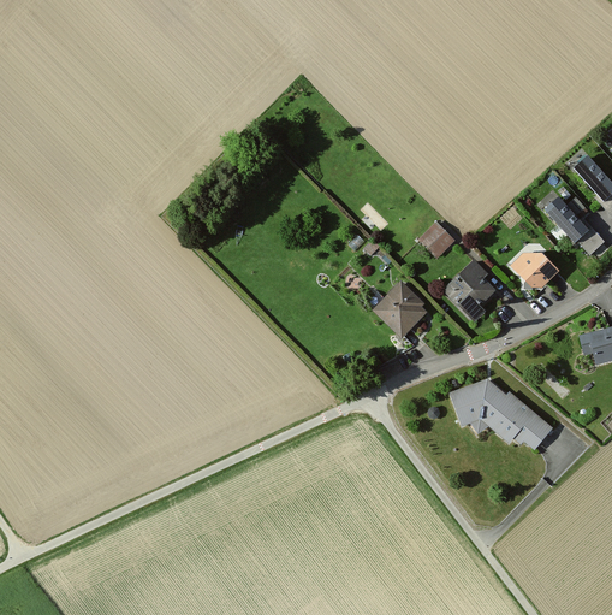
[(611,179),(587,153),(574,166),(606,202),(611,196),(611,179)]
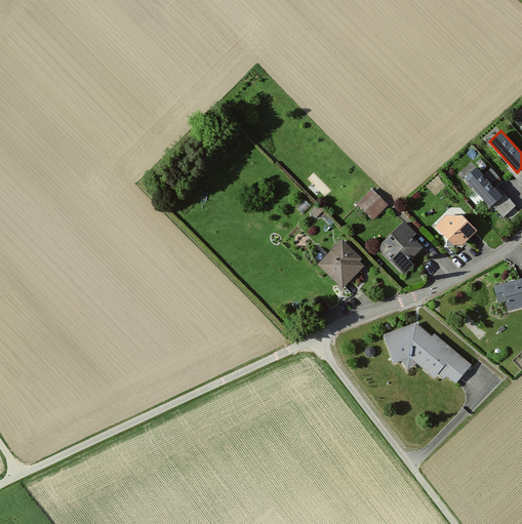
[(476,164),(464,175),(492,206),(504,195),(476,164)]
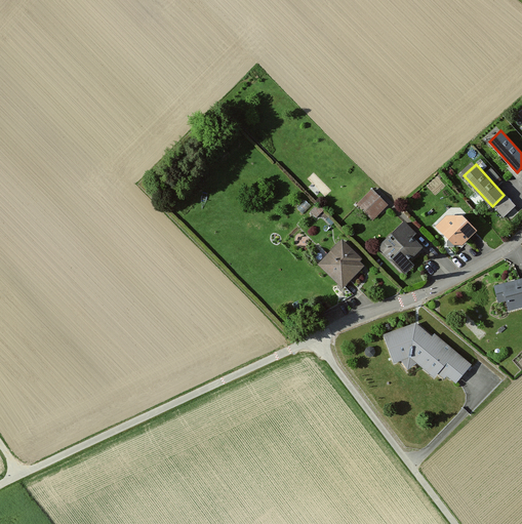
[(386,204),(369,188),(354,202),(370,218),(386,204)]
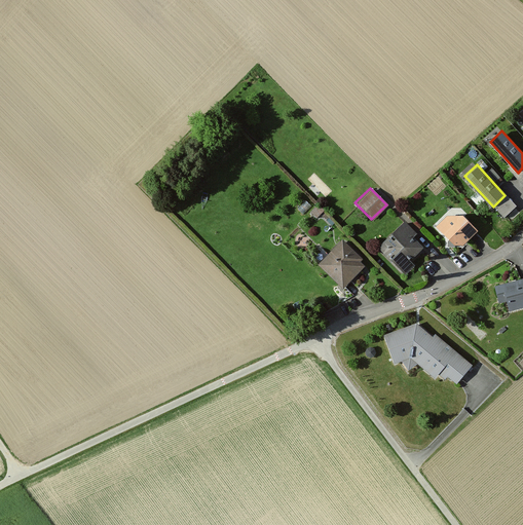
[(465,216),(446,215),(436,226),(459,248),(478,230),(465,216)]
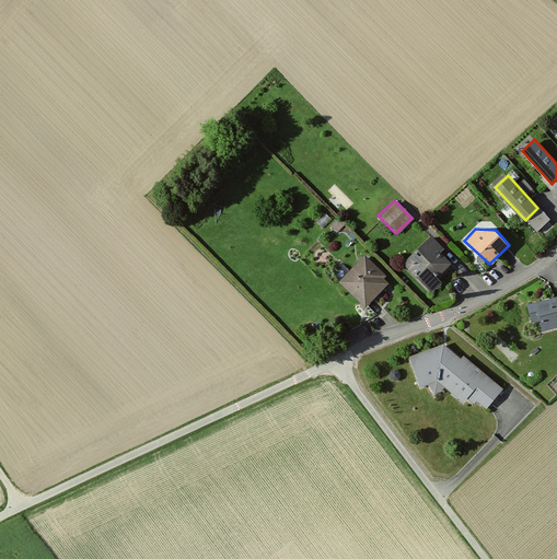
[(441,249),(429,237),(417,248),(401,265),(415,279),(429,293),(439,283),(434,279),(448,266),(436,254),(441,249)]
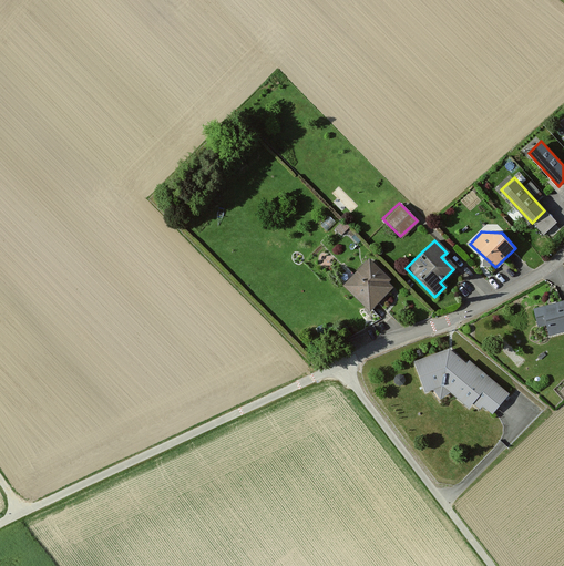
[(369,258),(344,285),(369,310),(396,284),(369,258)]
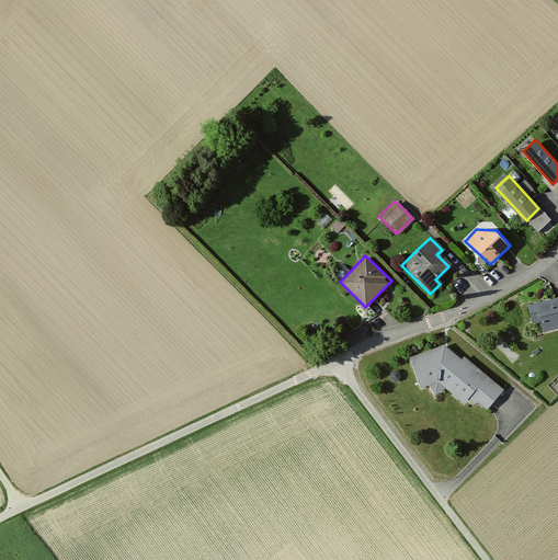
[(557,297),(527,305),(533,323),(542,321),(544,331),(557,327),(557,297)]
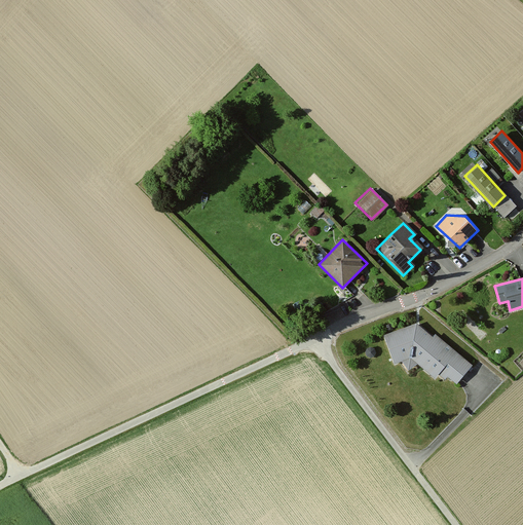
[(415,323),(383,335),(394,363),(409,357),(433,378),(441,370),(456,384),(472,366),(435,334),(432,337),(415,323)]
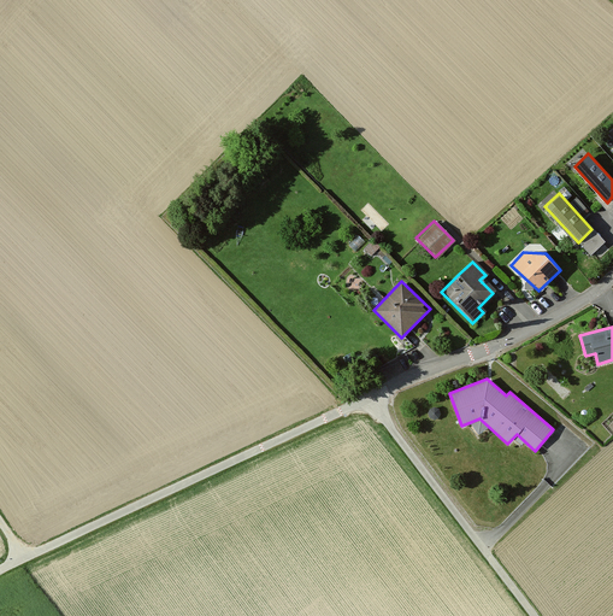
All buildings are outlined.
